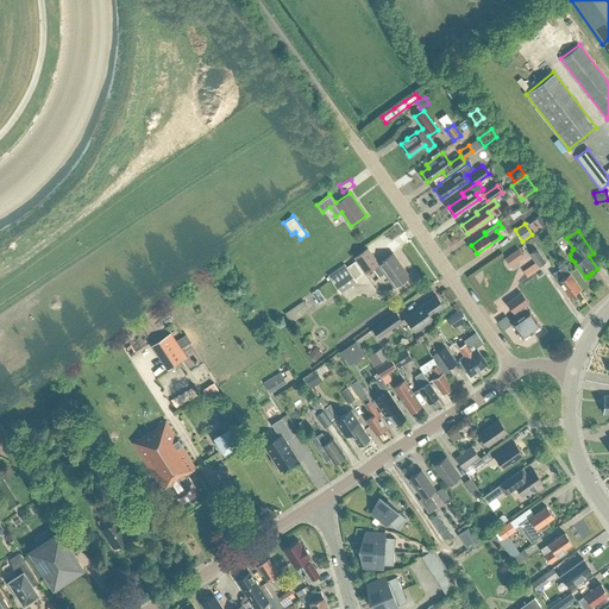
[(378,263),(372,255),(366,246),(352,257),(355,259),(346,267),(344,263),(327,275),(340,292),(356,280),(355,278),(364,271),(365,272),(372,268),(380,277),(384,272),(395,286),(409,276),(393,252),(378,263)]
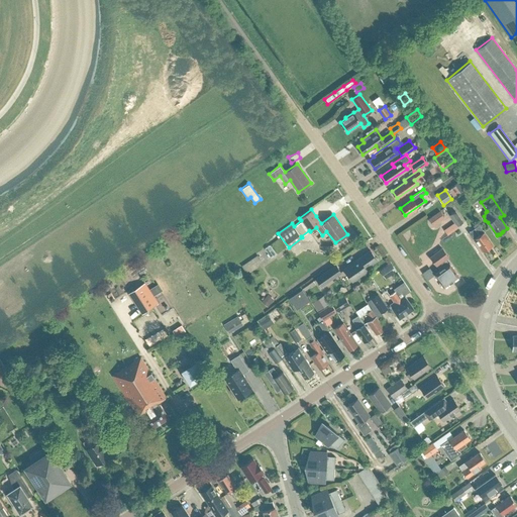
[(444,217),(439,210),(428,218),(433,225),(444,217)]
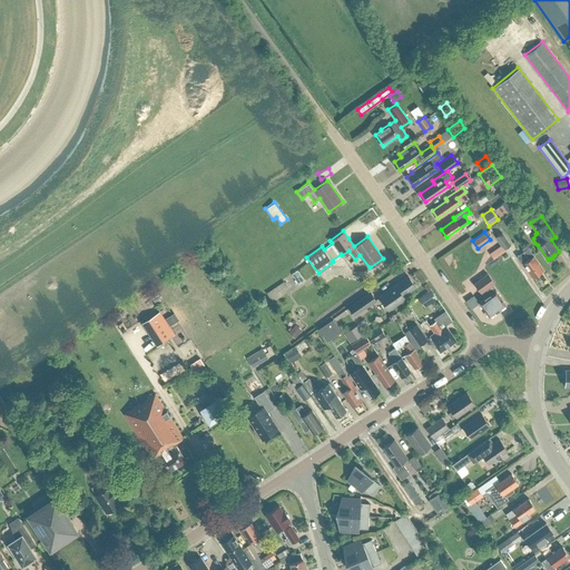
[(504,249),(511,245),(502,233),(497,237),(504,249)]
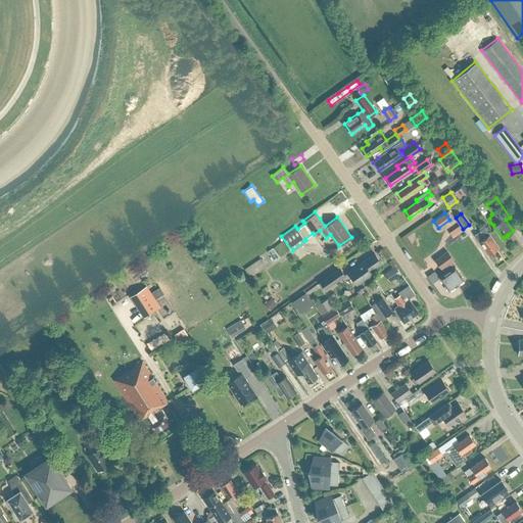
[(489,254),(498,247),(484,228),(474,235),(483,247),(484,247),(489,254)]
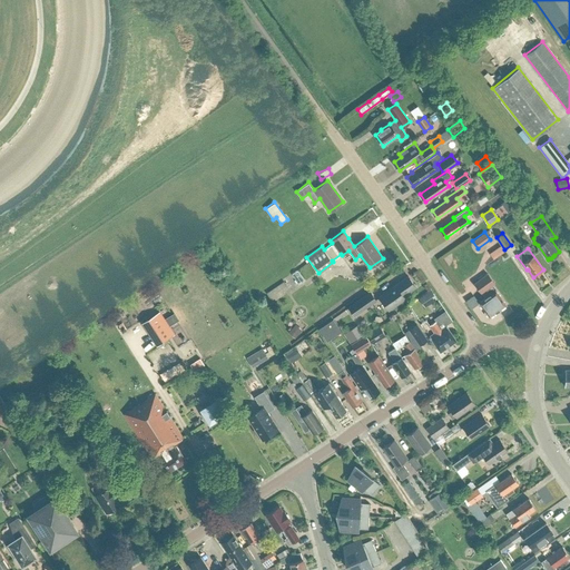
[(292,274),(297,283),(304,279),(297,269),(292,274)]
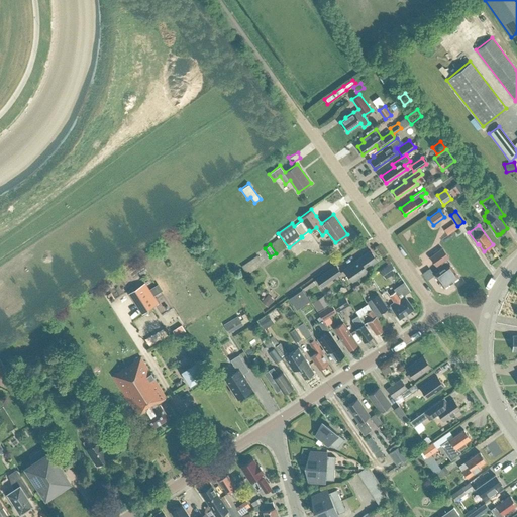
[(449,263),(445,257),(448,255),(442,247),(430,256),(436,266),(436,265),(440,270),(434,274),(443,287),(459,275),(450,263),(449,263)]
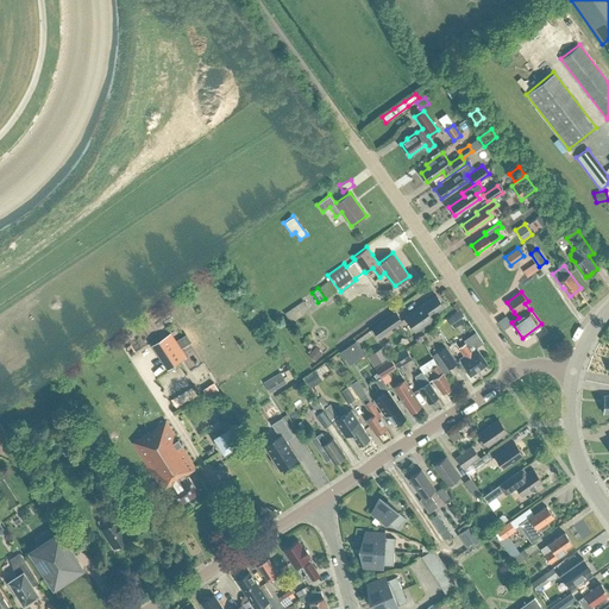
[(444,306),(435,295),(405,316),(415,331),(433,318),(431,314),(444,306)]
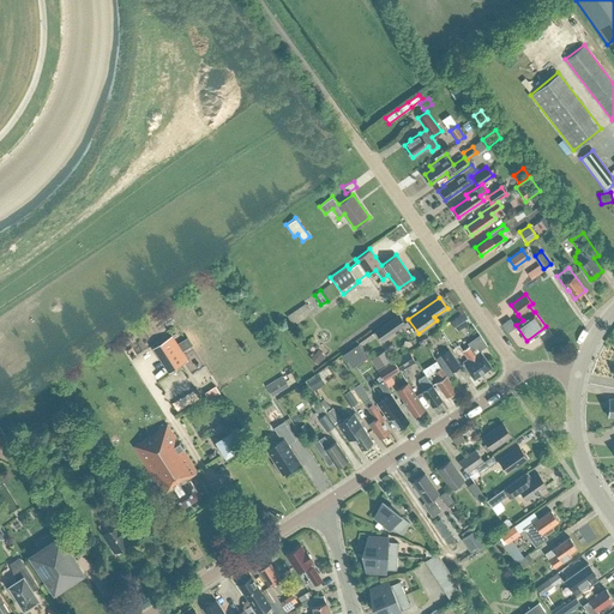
[(305,302),(287,315),(293,325),(294,324),(307,315),(305,313),(309,309),(305,302)]
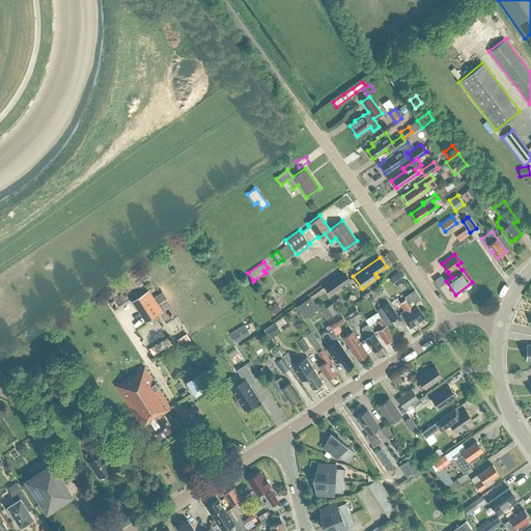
[(389,277),(395,285),(406,278),(400,270),(389,277)]
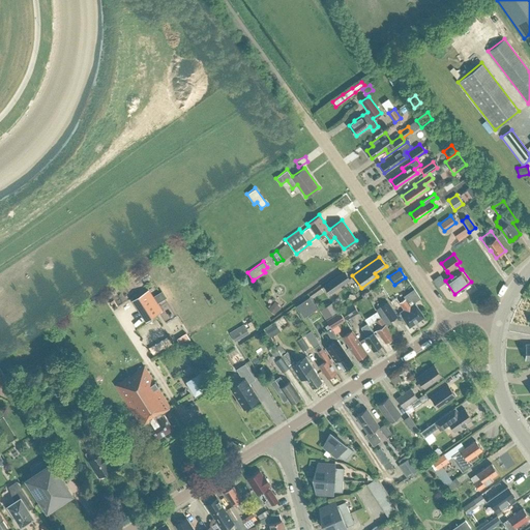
[(323,285),(329,293),(350,278),(344,270),(323,285)]
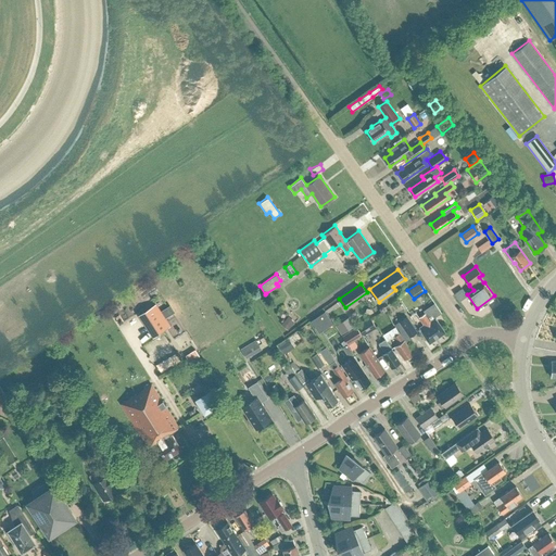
[(142,312),(156,335),(174,325),(159,302),(142,312)]
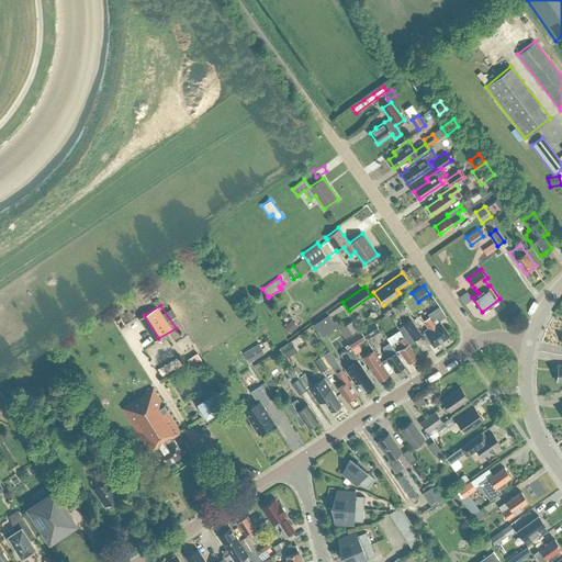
[(314,324),(321,334),(335,324),(328,315),(314,324)]
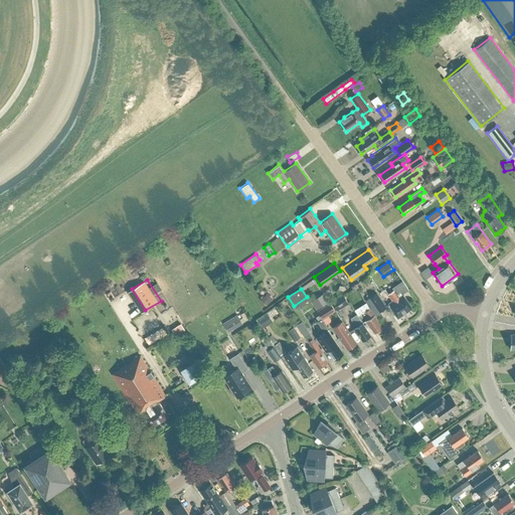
[(397,317),(411,307),(402,294),(398,296),(393,290),(388,294),(392,301),(388,304),(397,317)]
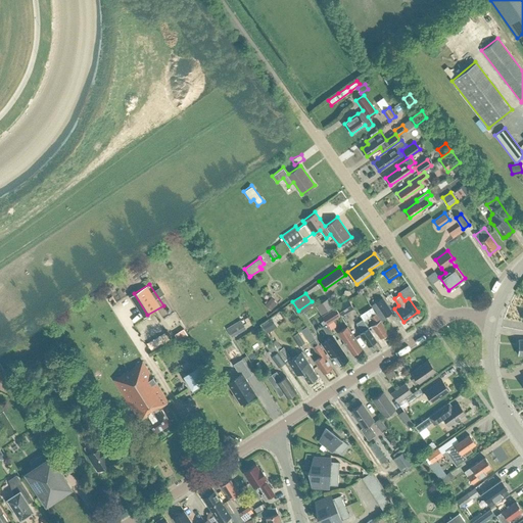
[(264,304),(271,310),(277,301),(271,296),(264,304)]
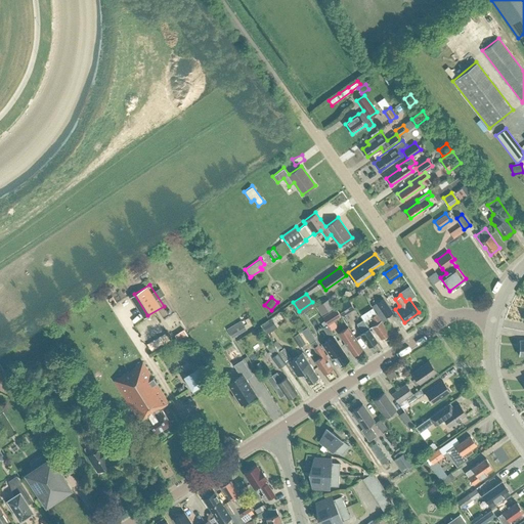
[(377,301),(374,303),(383,317),(386,315),(392,311),(385,301),(383,297),(377,301)]
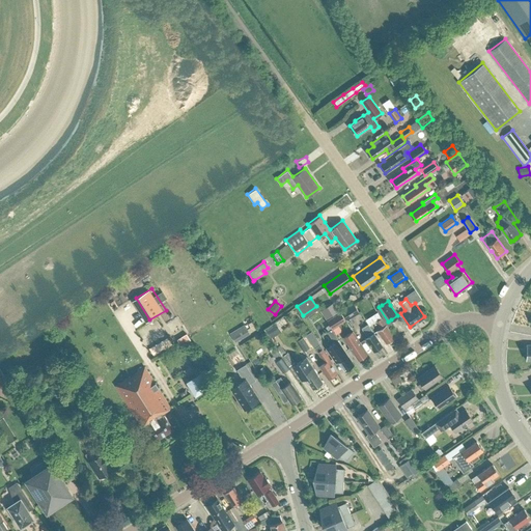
[(326,319),(338,311),(332,302),(319,310),(326,319)]
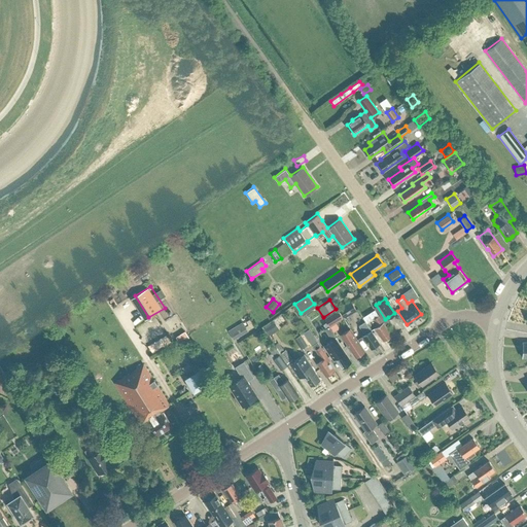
[(344,318),(356,310),(351,301),(338,309),(344,318)]
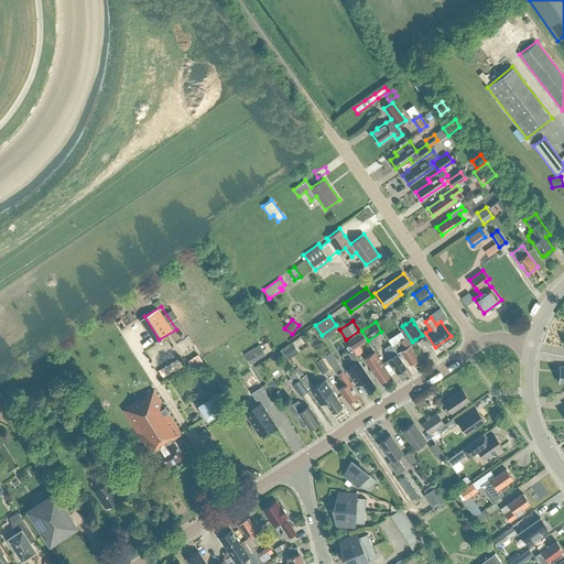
[(346,340),(353,349),(367,339),(361,331),(346,340)]
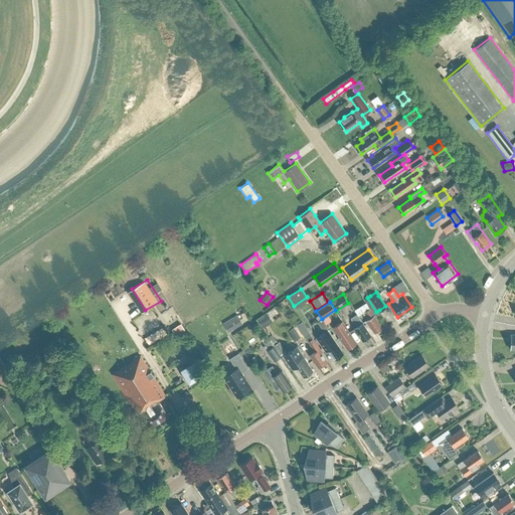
[(374,332),(382,327),(370,308),(364,311),(369,318),(366,320),(374,332)]
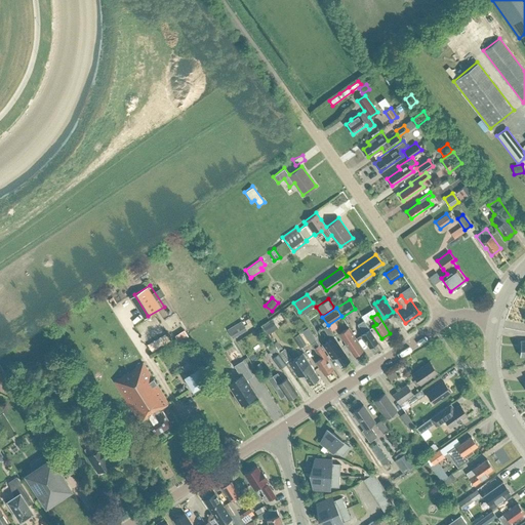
[(369,347),(377,340),(363,320),(358,323),(363,330),(359,332),(369,347)]
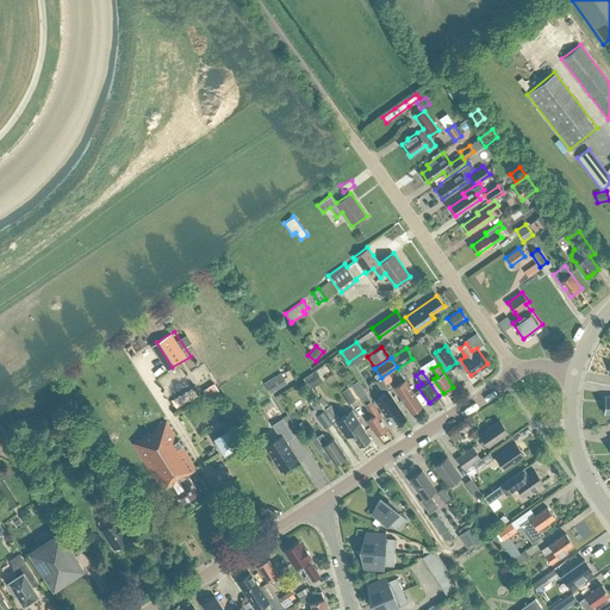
[(265,384),(271,393),(287,383),(281,373),(265,384)]
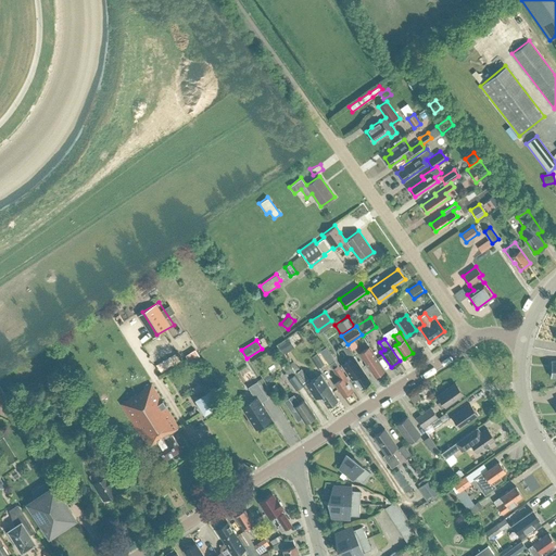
[(368,345),(364,349),(358,352),(375,376),(376,375),(378,375),(380,374),(380,371),(384,369),(368,345)]
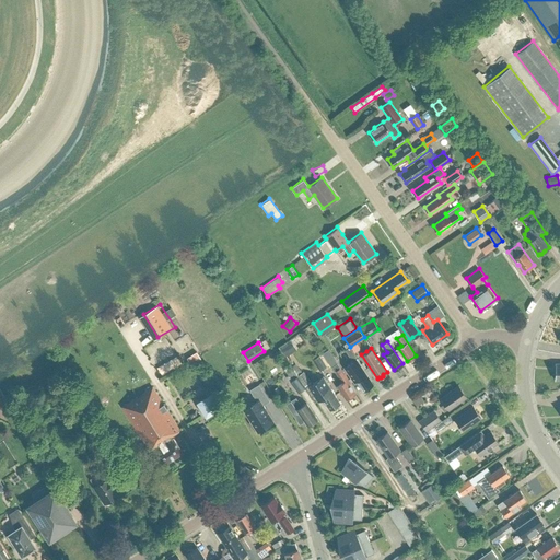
[(153,360),(152,350),(143,351),(144,361),(153,360)]
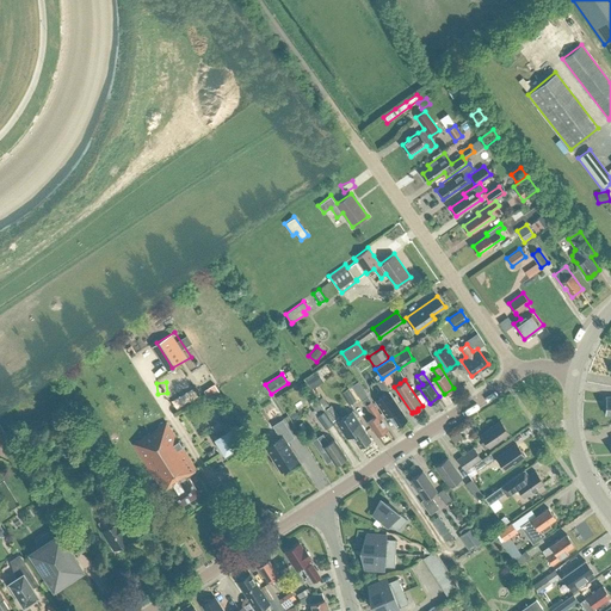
[(220,392),(215,383),(204,390),(209,399),(220,392)]
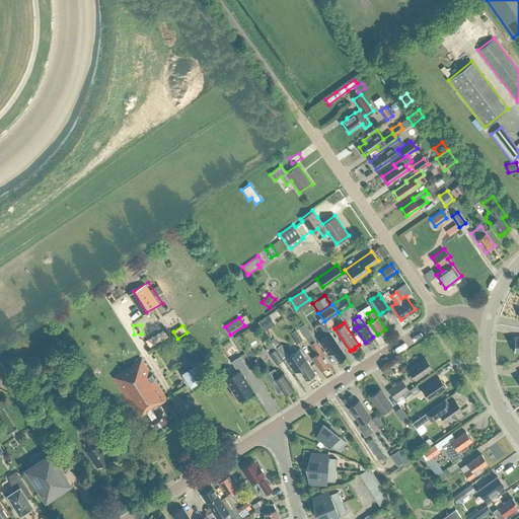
[(321,338),(318,340),(326,354),(329,352),(336,361),(337,361),(338,361),(342,359),(342,357),(345,355),(340,348),(341,347),(339,344),(330,331),(326,335),(321,338)]
